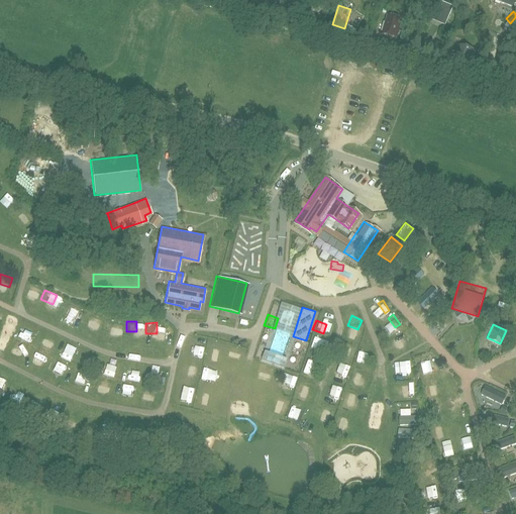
[(401,329),(392,334),(397,343),(406,339),(401,329)]
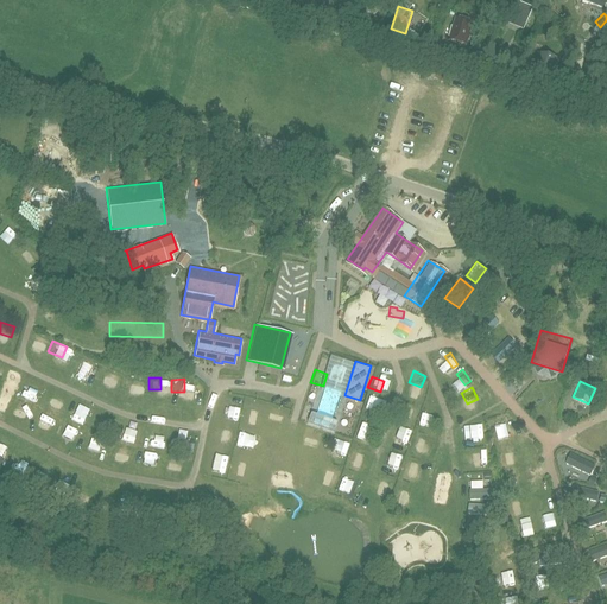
[(373,411),(374,400),(361,398),(360,408),(373,411)]
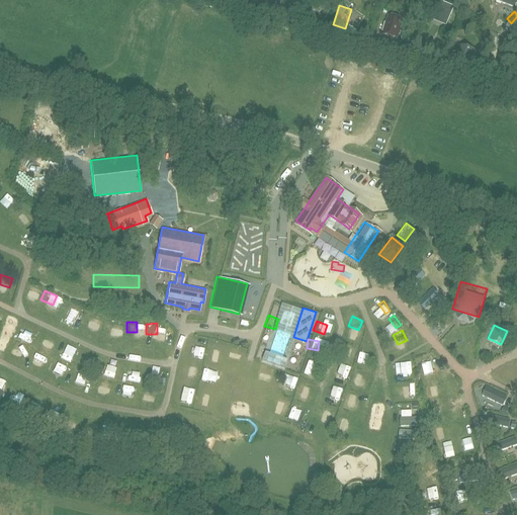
[(314,363),(315,352),(304,350),(302,362),(314,363)]
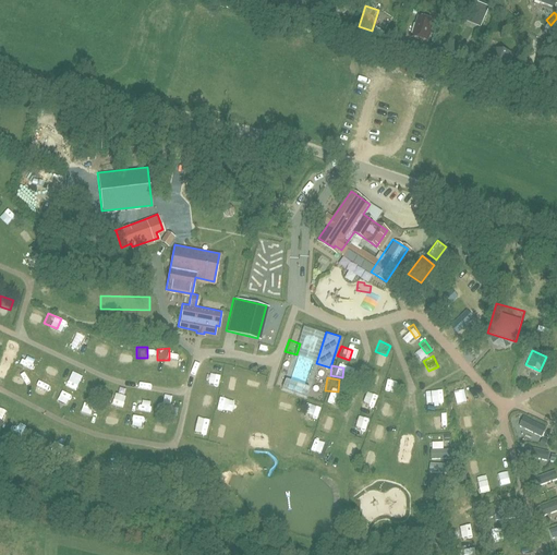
[(98,396),(101,385),(89,381),(86,391),(98,396)]
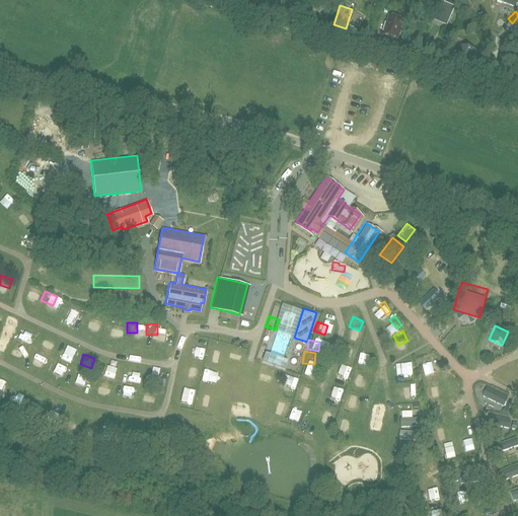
[(401,355),(390,360),(393,366),(403,360),(401,355)]
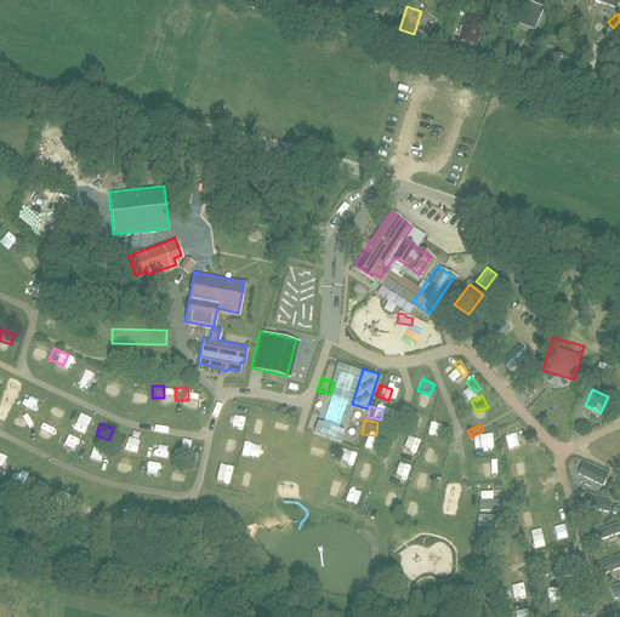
[(314,444),(318,433),(306,428),(302,439),(314,444)]
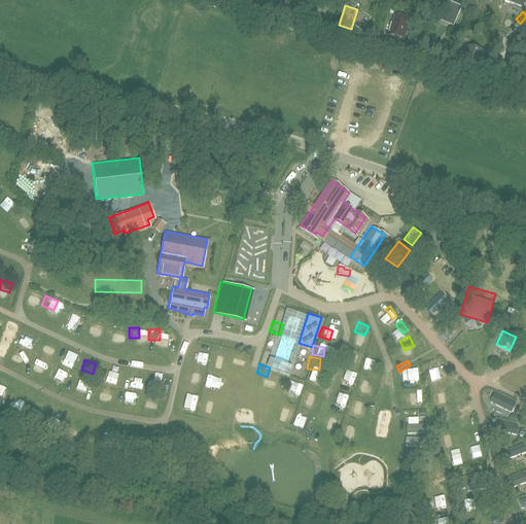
[(113,370),(111,380),(121,382),(124,372),(113,370)]
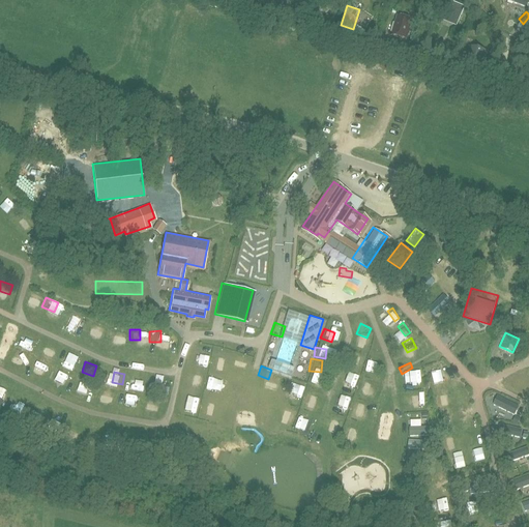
[(512,381),(524,384),(527,375),(515,372),(512,381)]
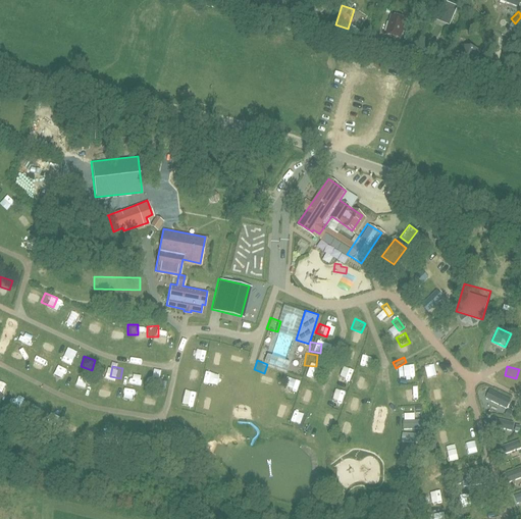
[(143,383),(145,373),(136,371),(133,380),(143,383)]
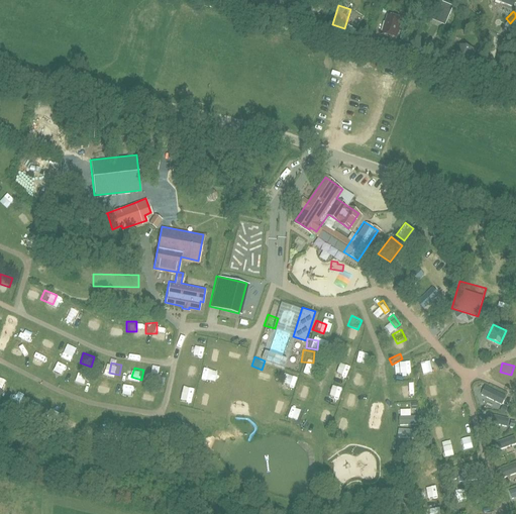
[(304,384),(307,374),(297,371),(293,381),(304,384)]
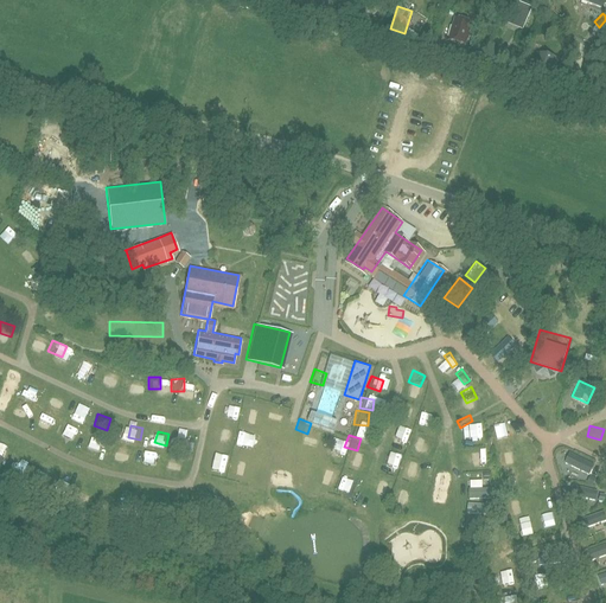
[(289,455),(298,457),(300,447),(293,444),(289,455)]
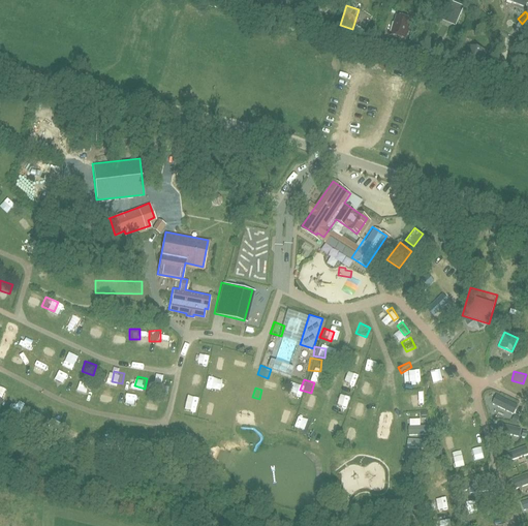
[(294,405),(299,393),(292,391),(288,403),(294,405)]
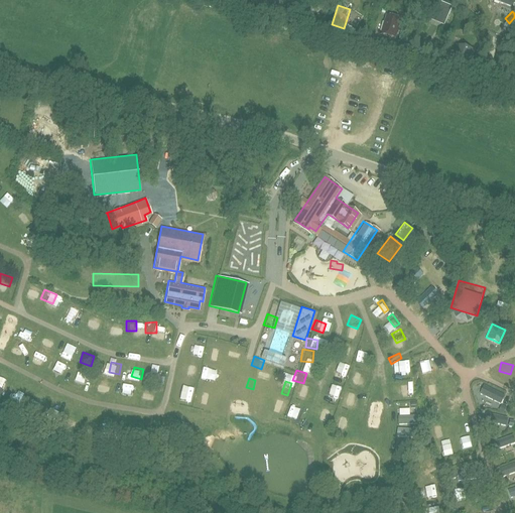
[(284,412),(290,414),(293,404),(286,402),(284,412)]
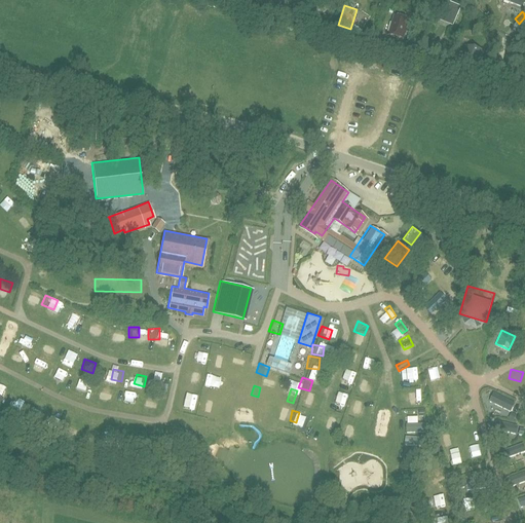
[(80,425),(85,414),(79,411),(74,422),(80,425)]
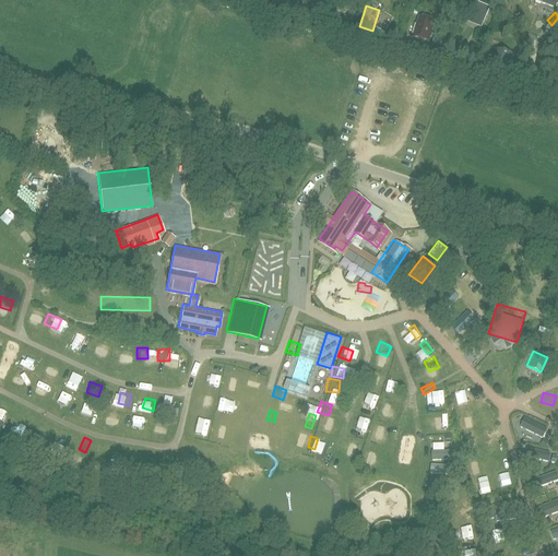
[(548,457),(551,447),(526,439),(523,450),(548,457)]
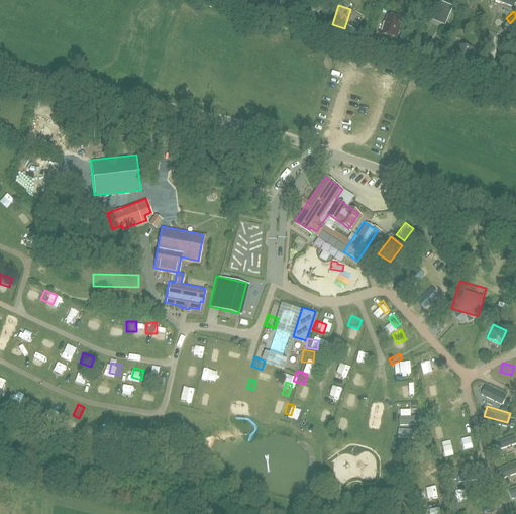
[(99,423),(102,414),(94,411),(90,420),(99,423)]
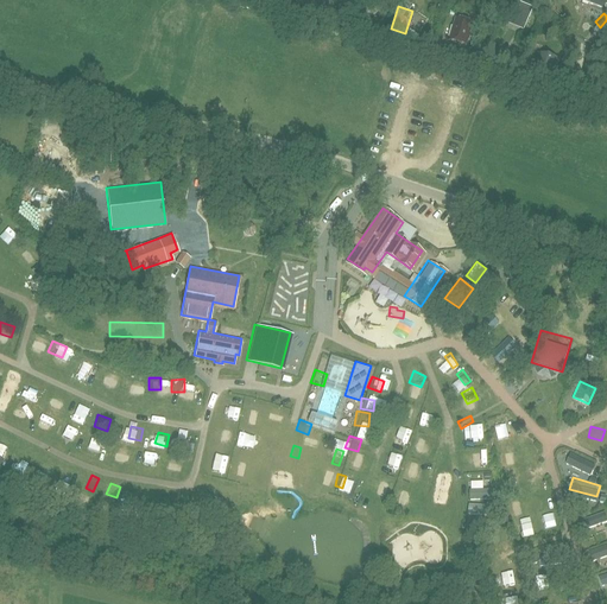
[(403,501),(404,485),(390,483),(389,498),(403,501)]
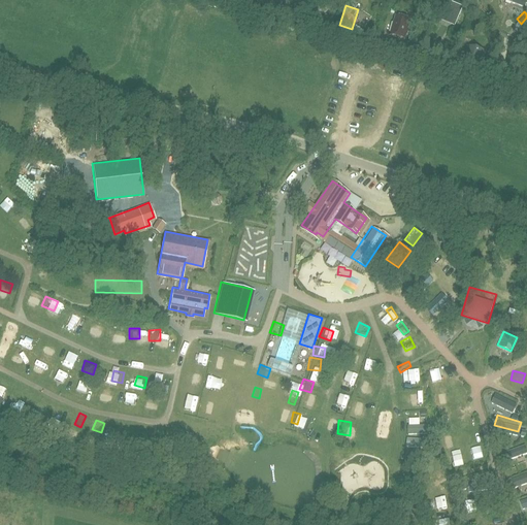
[(460,435),(465,441),(475,433),(471,427),(460,435)]
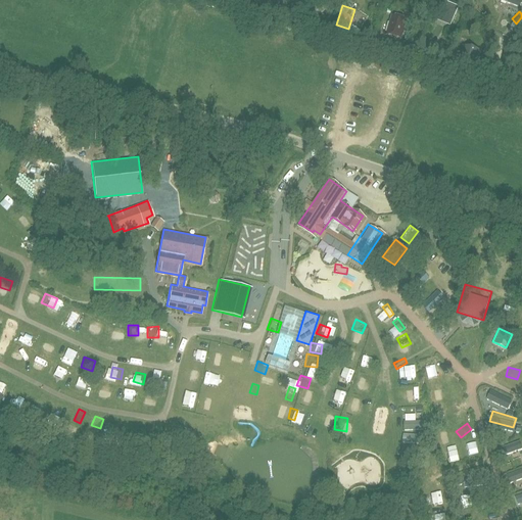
[(497,441),(501,452),(511,448),(508,438),(497,441)]
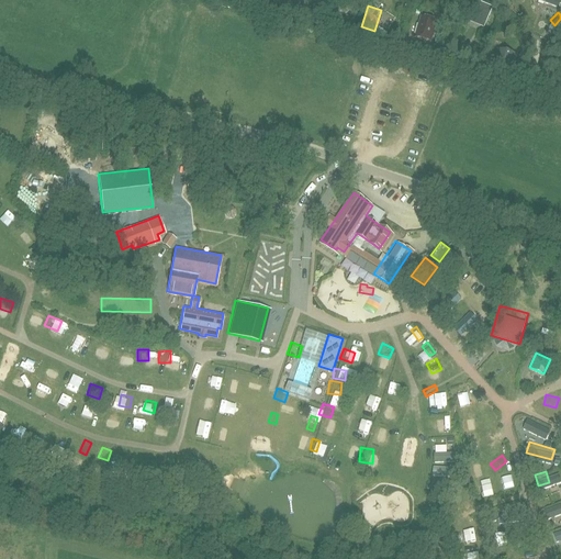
[(487,472),(481,477),(485,485),(493,481),(487,472)]
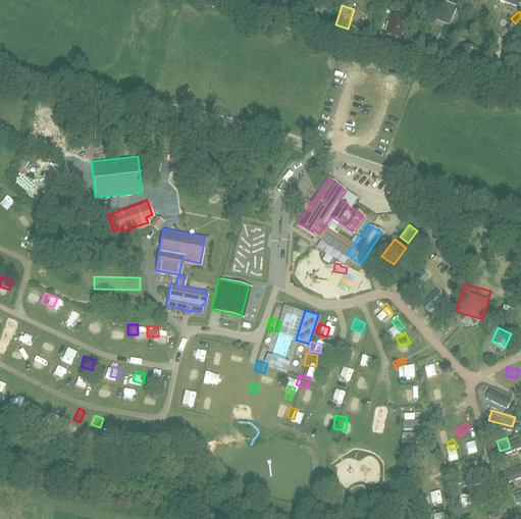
[(480,445),(470,446),(472,455),(482,453),(480,445)]
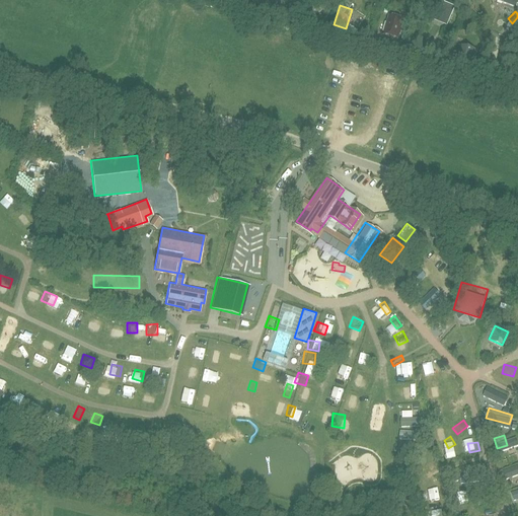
[(343,468),(342,446),(333,447),(334,468),(343,468)]
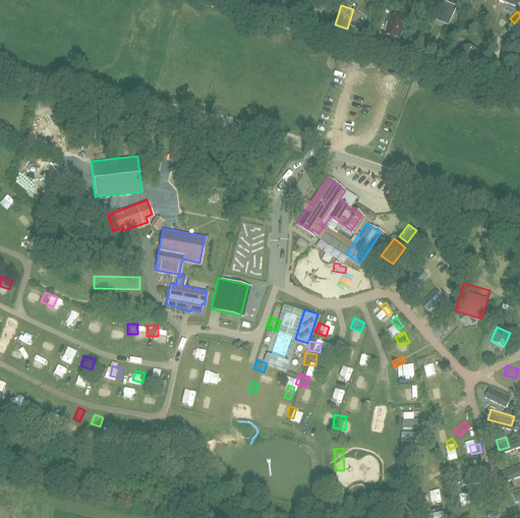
[(481,466),(471,469),(473,475),(483,472),(481,466)]
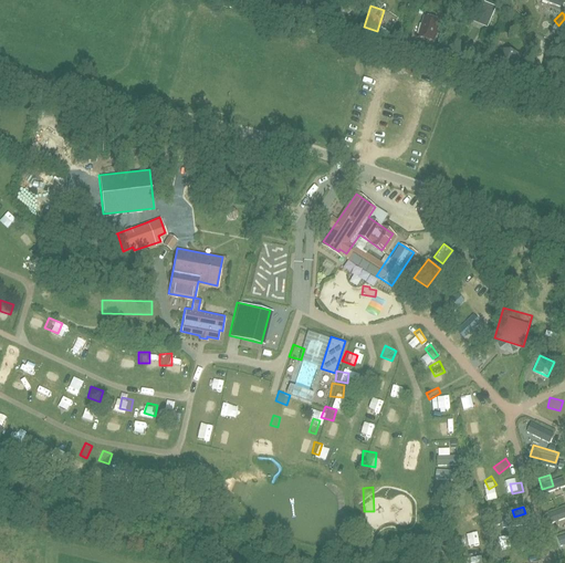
[(469,546),(471,553),(483,549),(482,543),(469,546)]
